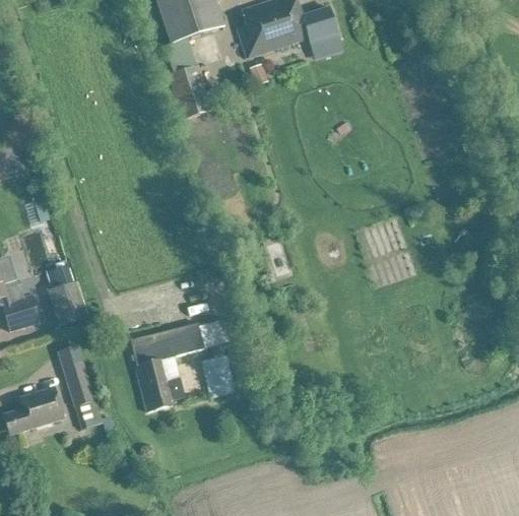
[(198,35),(224,25),(215,0),(156,0),(172,43),(198,35)]
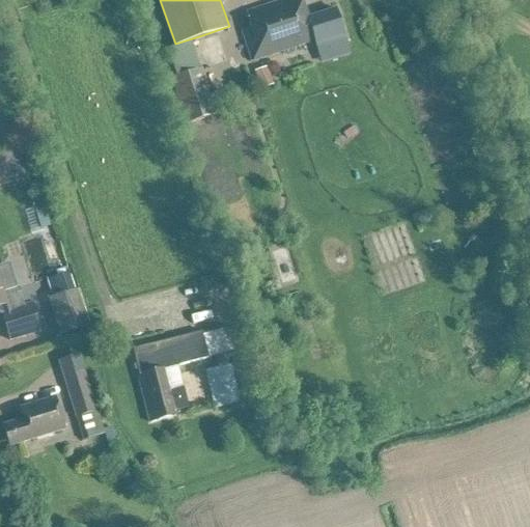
[(331,40),(345,35),(336,7),(308,16),(303,0),(273,0),(247,8),(251,24),(243,27),(252,59),(306,44),(306,42),(315,38),(316,42),(330,37),(331,40)]
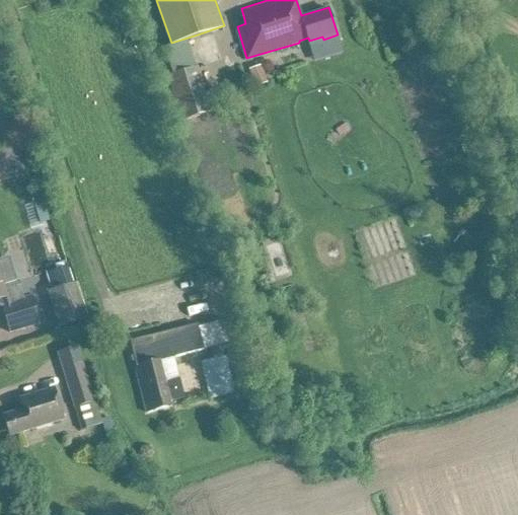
[(183,119),(213,108),(198,64),(168,74),(183,119)]
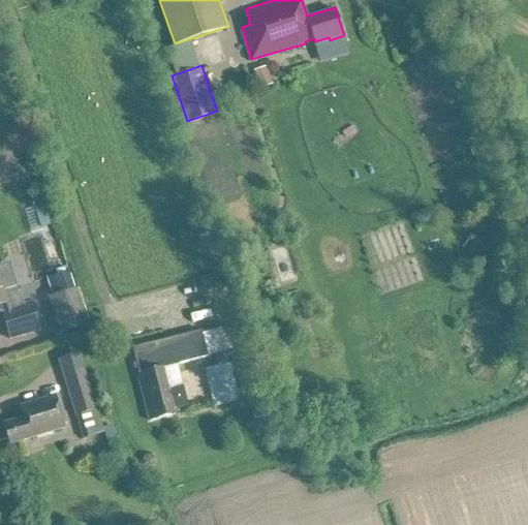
[(255,69),(260,87),(272,83),(267,65),(255,69)]
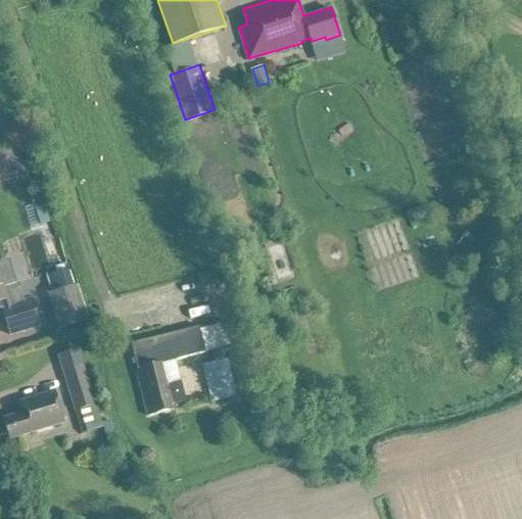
[(36,205),(41,224),(50,222),(45,202),(36,205)]
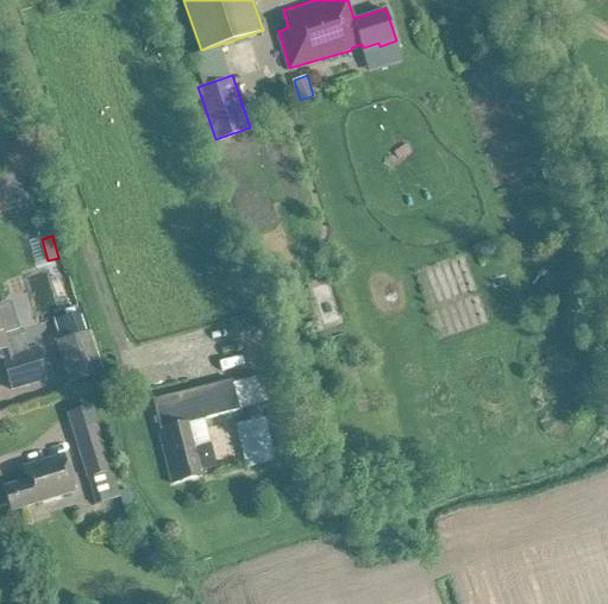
[(24,334),(18,335),(7,302),(0,303),(0,347),(12,388),(46,377),(37,345),(27,348),(24,334)]
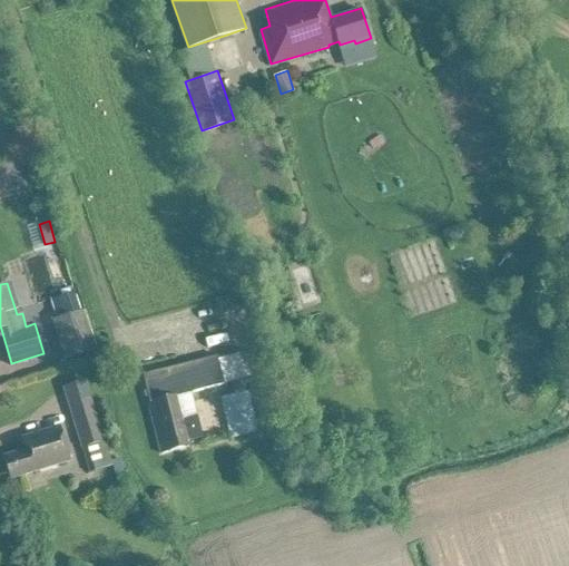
[(81,308),(76,290),(60,294),(66,312),(81,308)]
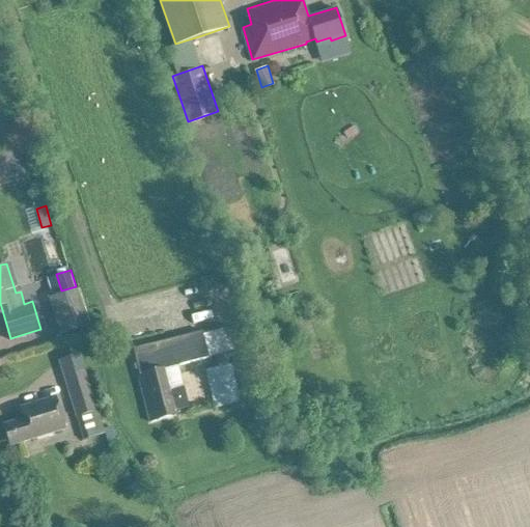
[(60,335),(90,326),(79,287),(49,297),(60,335)]
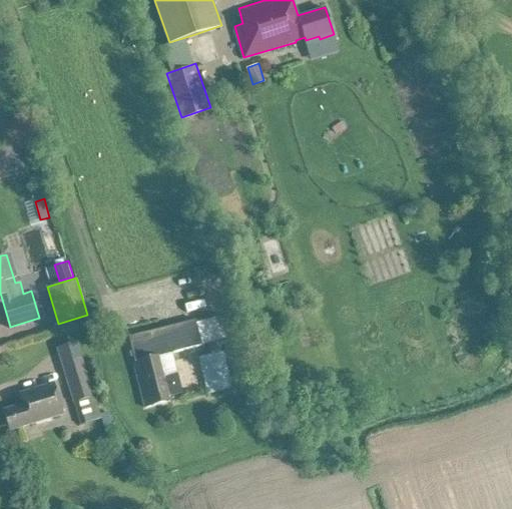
[(195,318),(129,334),(130,337),(131,342),(136,360),(133,361),(142,396),(149,394),(150,400),(182,392),(177,374),(164,378),(158,354),(171,350),(201,343),(195,318)]
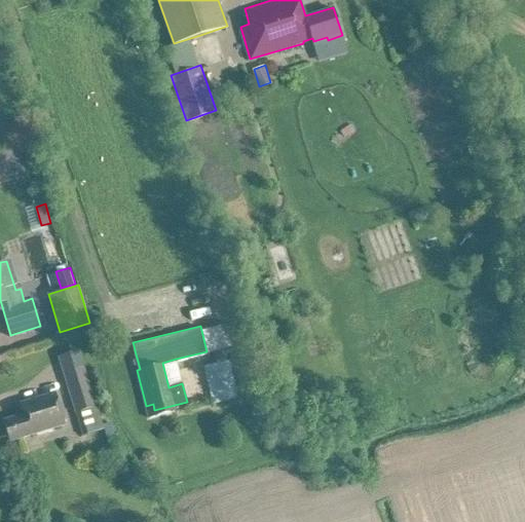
[(227,361),(220,363),(229,403),(238,401),(236,390),(247,388),(238,359),(227,361)]
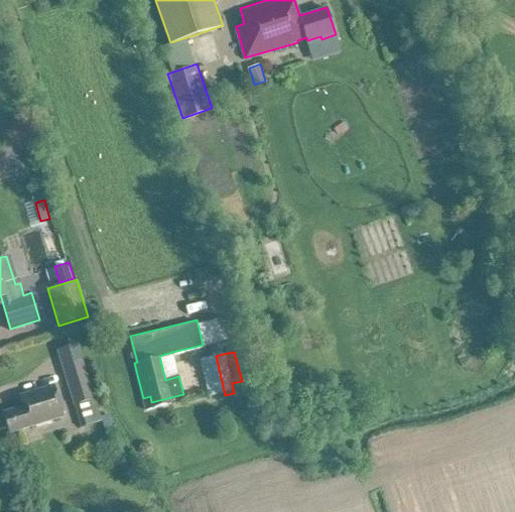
[(62,365),(75,403),(82,426),(102,419),(101,418),(83,358),(62,365)]
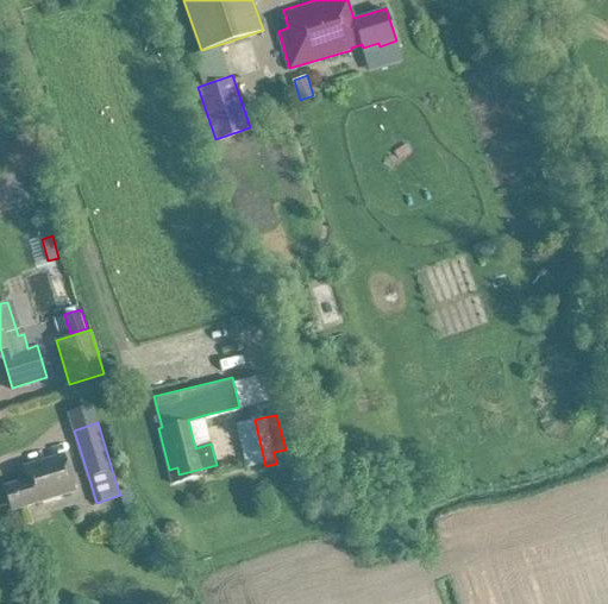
[(19,507),(75,489),(64,452),(24,465),(27,477),(4,484),(10,503),(17,501),(19,507)]
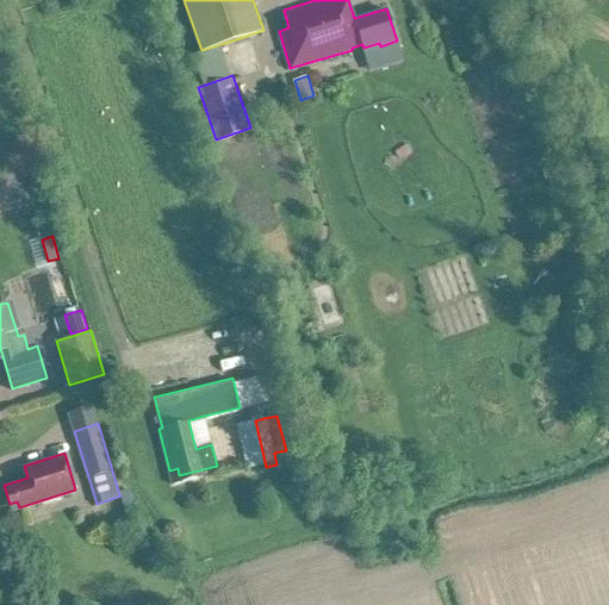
[(125,512),(134,510),(128,492),(119,494),(120,496),(125,512)]
